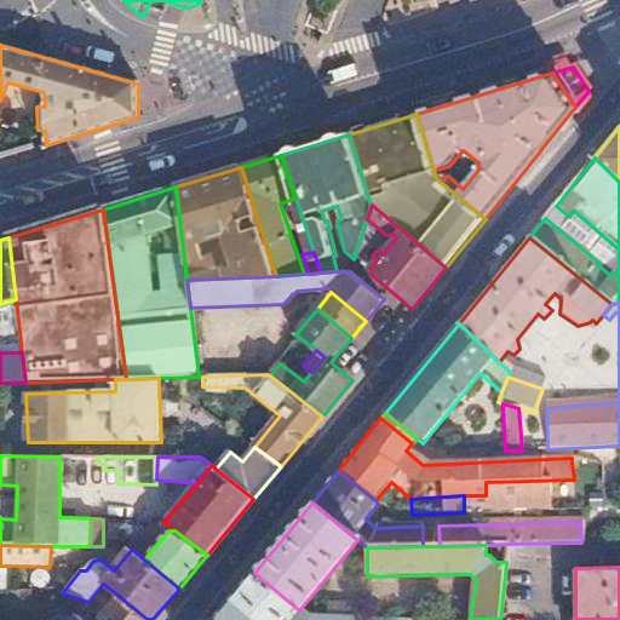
[(254,573),(216,619),(325,619),(309,619),(299,610),(254,573)]
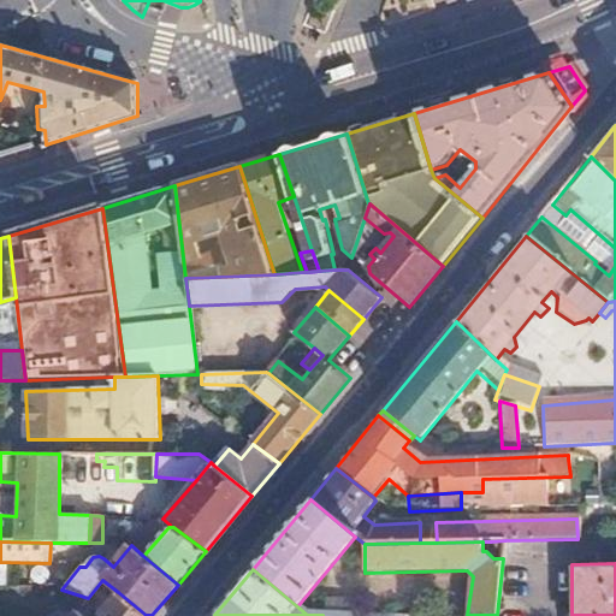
[(83,603),(76,611),(81,615),(146,615),(118,592),(99,615),(83,603)]
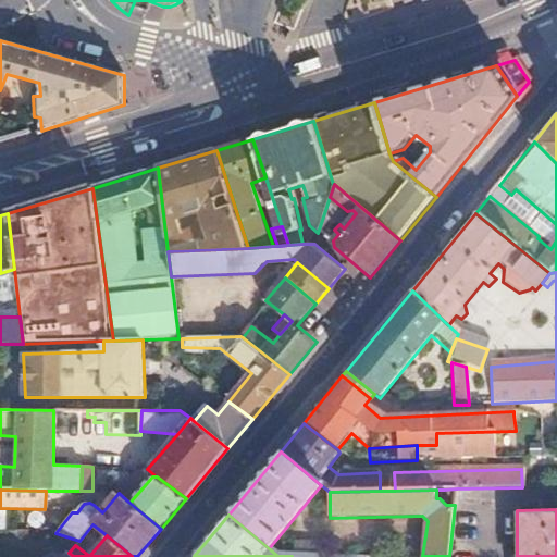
[(294,547),(293,556),(325,556),(326,547),(294,547)]
